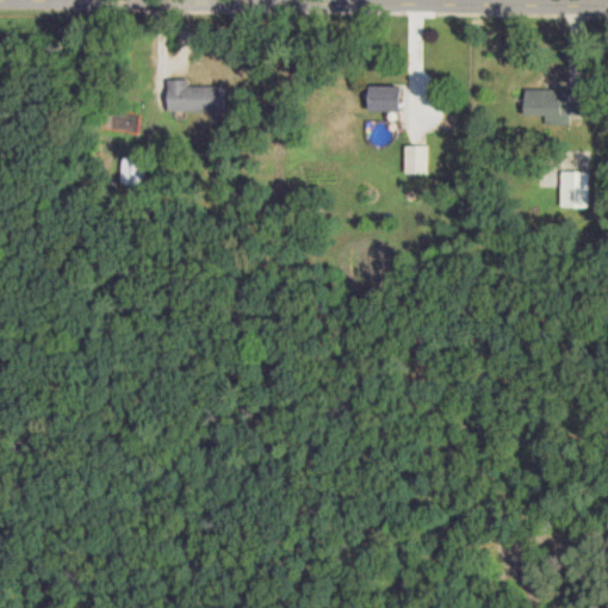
[(187,82),(187,76),(166,76),(166,110),(222,110),(222,82),(187,82)]
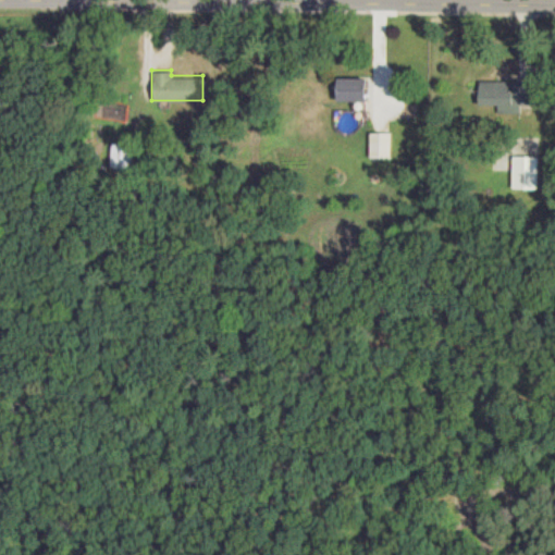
[(335,99),(365,99),(365,76),(335,76),(335,99)]
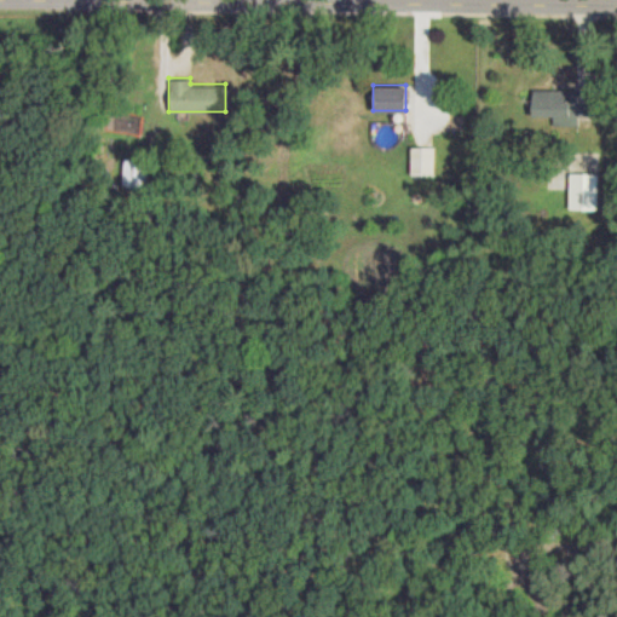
[(590,90),(531,90),(531,117),(589,117),(590,90)]
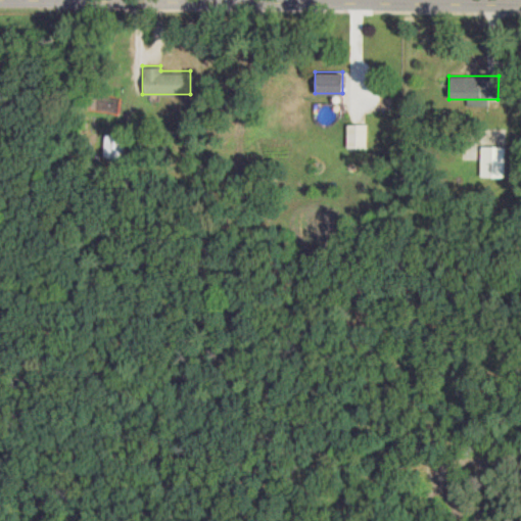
[(122,156),(122,133),(103,133),(103,156),(122,156)]
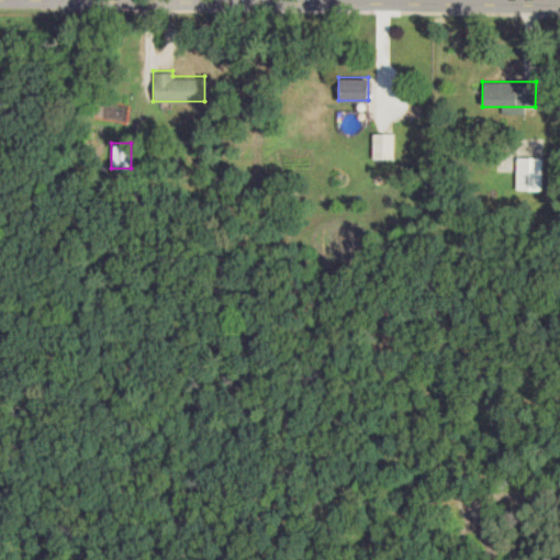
[(541,157),(516,157),(515,190),(540,190),(541,157)]
